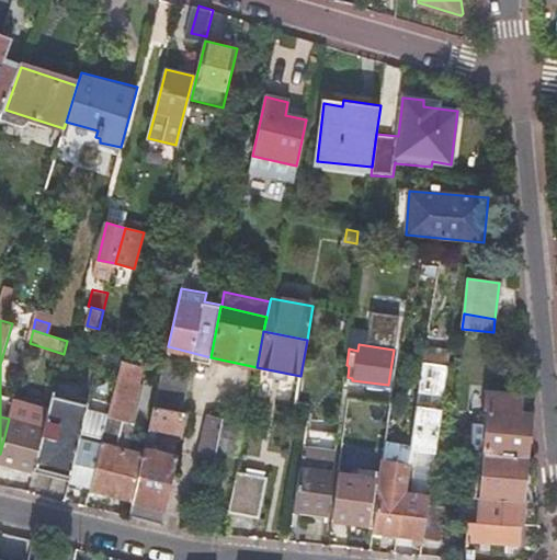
[(446,365),(448,353),(440,351),(438,364),(446,365)]
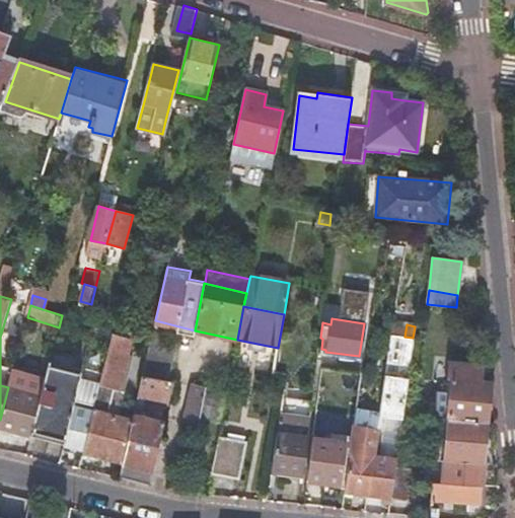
[(178,337),(152,331),(150,345),(148,350),(142,376),(168,381),(168,380),(178,337)]
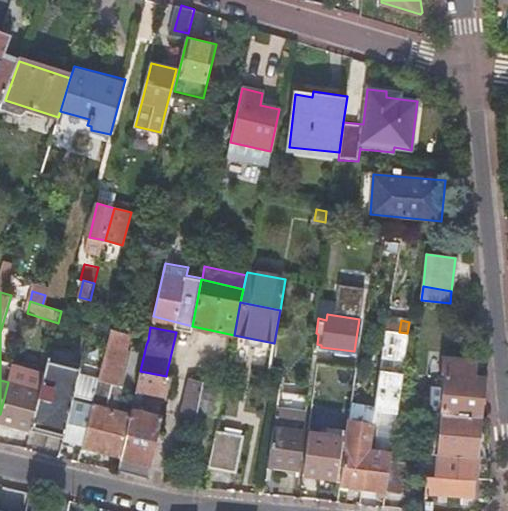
[(131,334),(116,328),(115,328),(103,372),(101,380),(112,383),(117,384),(131,334)]
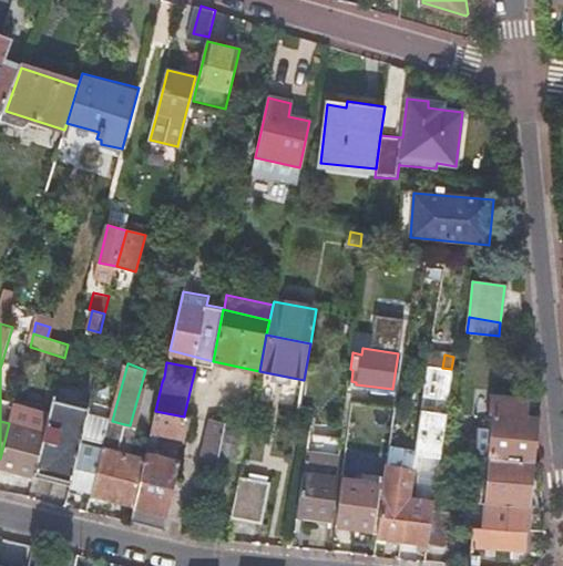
[(442,368),(427,366),(413,454),(438,458),(439,452),(451,369),(442,368)]
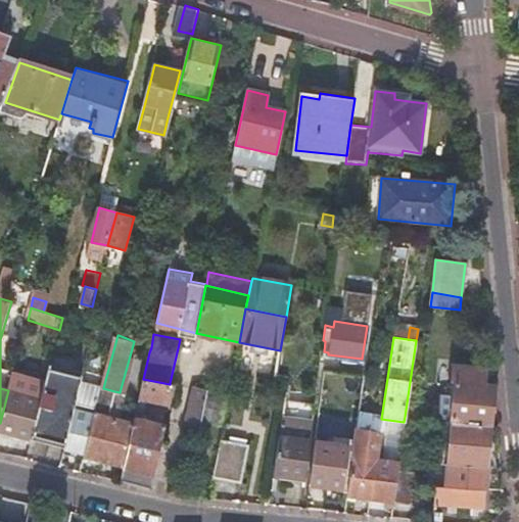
[(490,425),(493,385),(483,384),(485,369),(453,365),(451,381),(453,381),(452,396),(450,421),(490,425)]
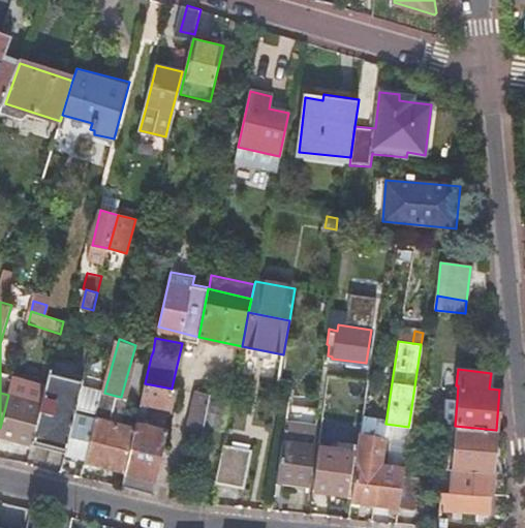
[(41,405),(32,441),(66,449),(75,411),(84,381),(50,373),(44,392),(41,405)]
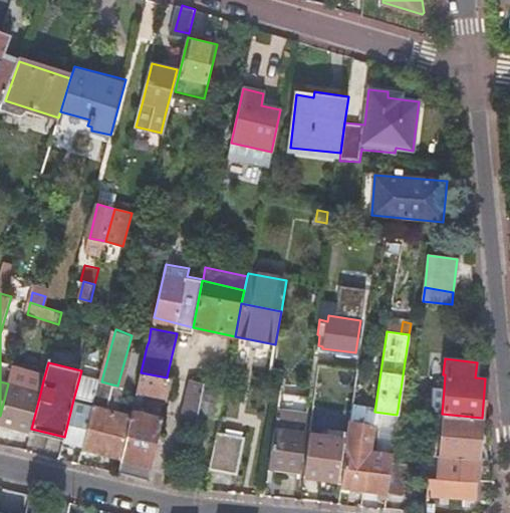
[(351,424),(359,369),(318,364),(304,475),(342,481),(351,424)]
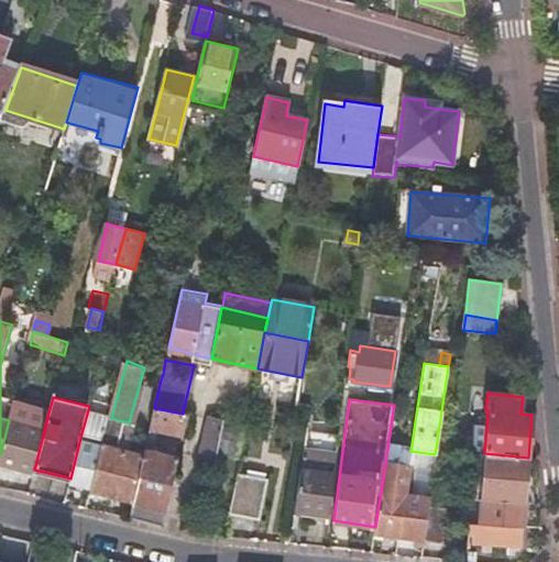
[(111,418),(113,409),(100,406),(96,426),(108,428),(111,418)]
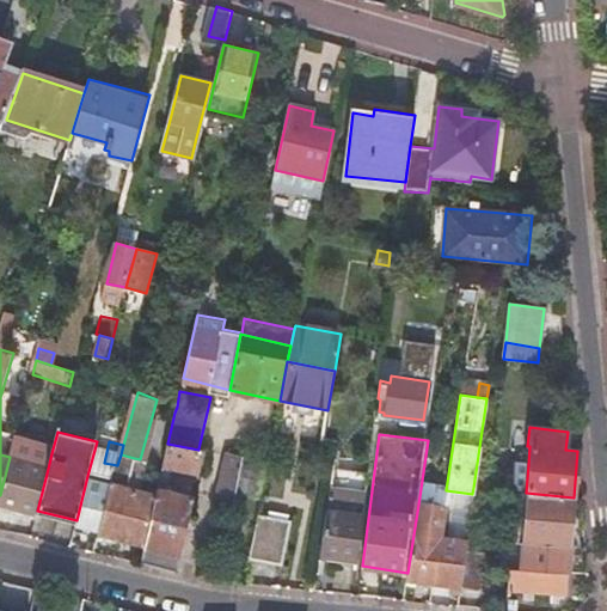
[(10,457),(0,495),(0,503),(37,514),(37,511),(48,469),(51,453),(14,443),(10,457)]
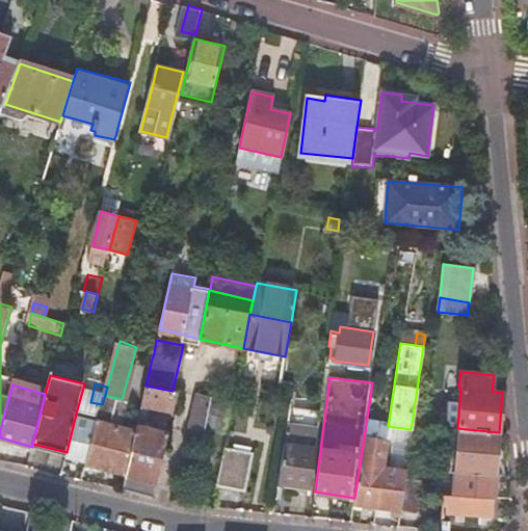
[(175,390),(173,390),(173,391),(146,386),(141,406),(170,413),(175,390)]
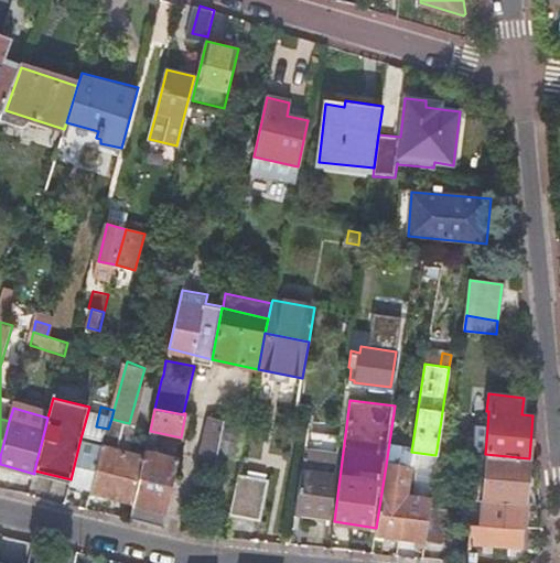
[(272,415),(249,411),(246,426),(275,432),(272,415)]
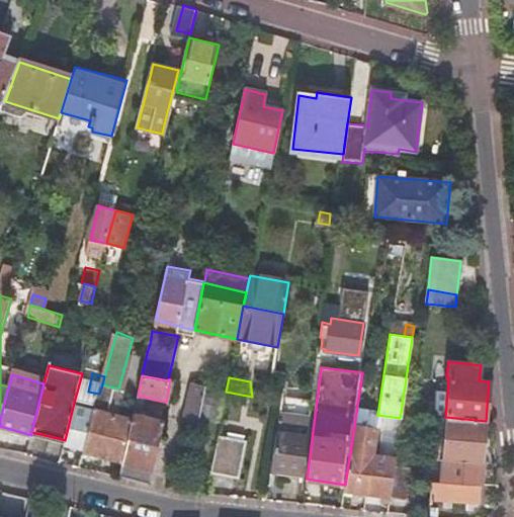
[(107,412),(113,388),(102,384),(99,394),(95,409),(107,412)]
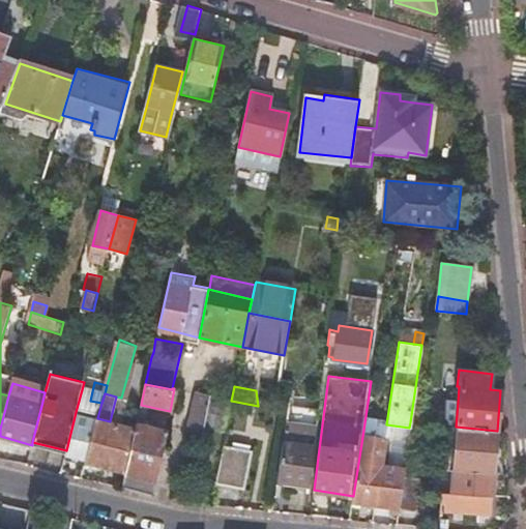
[(206,416),(210,397),(195,393),(187,430),(203,433),(204,428),(206,416)]
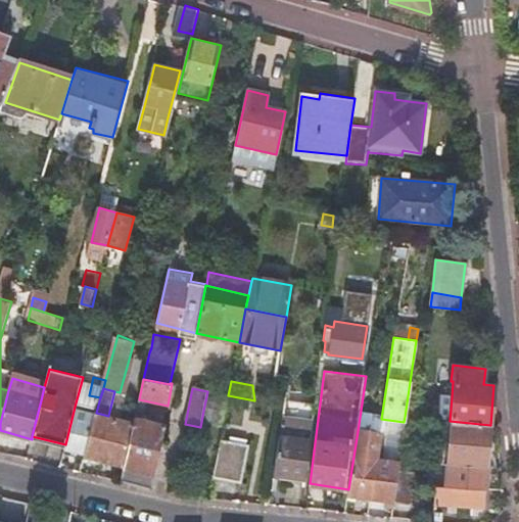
[(222,425),(228,395),(207,391),(203,411),(201,422),(222,425)]
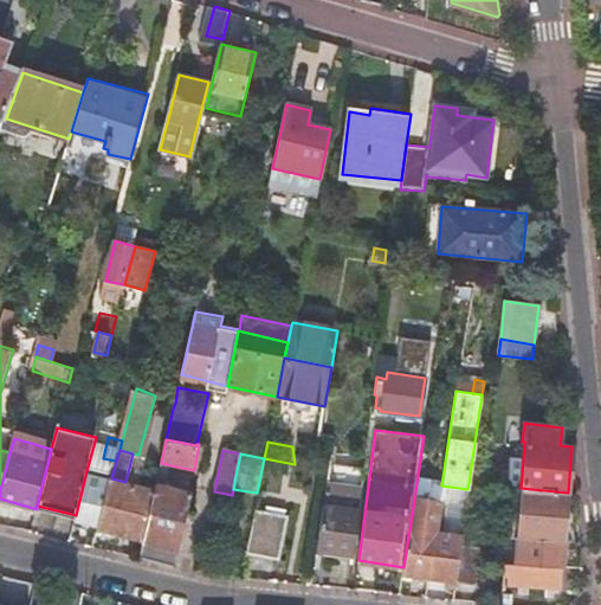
[(521,488),(523,459),(506,458),(505,487),(521,488)]
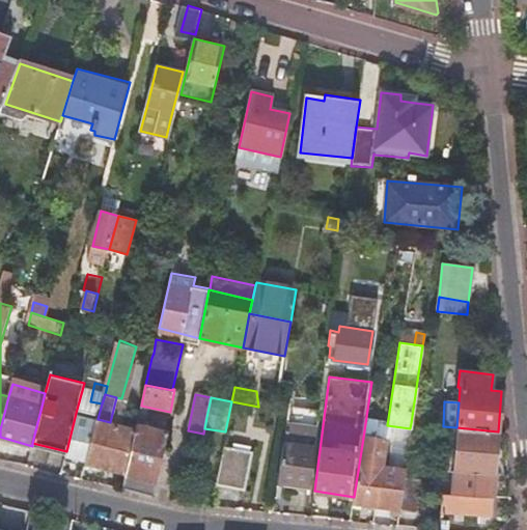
[(310,485),(315,447),(299,444),(304,409),(288,407),(277,481),(310,485)]
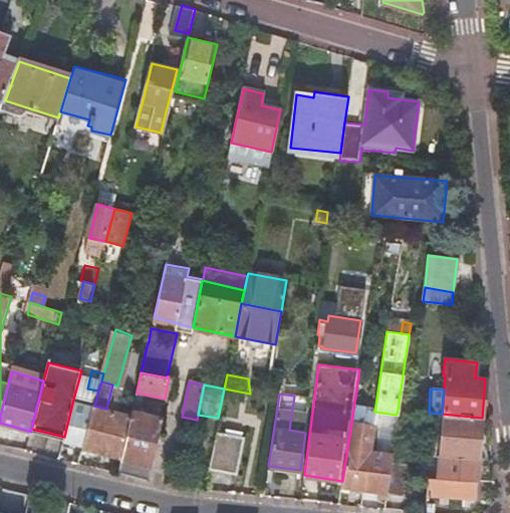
[(64,437),(62,444),(83,449),(94,406),(73,400),(64,437)]
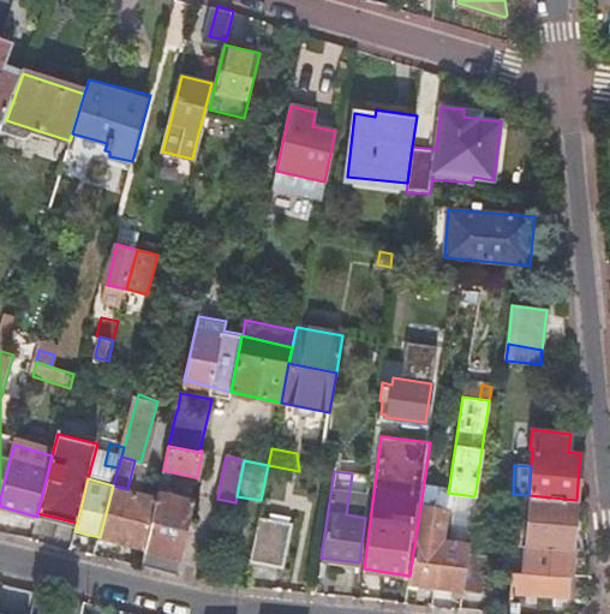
[(113,486),(100,537),(145,548),(159,490),(160,484),(151,482),(148,495),(127,489),(113,486)]
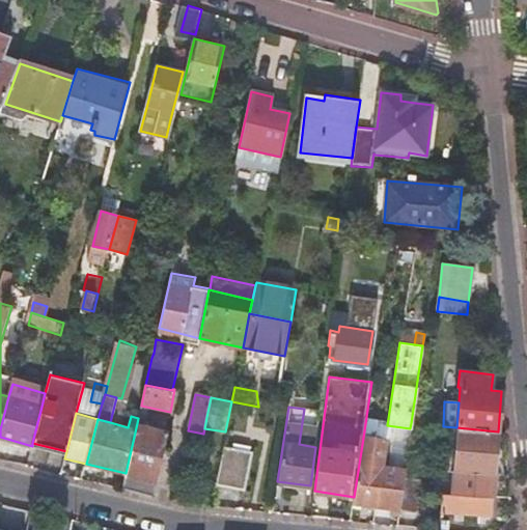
[(126,473),(122,487),(135,491),(154,496),(162,461),(168,433),(157,429),(137,423),(126,473)]
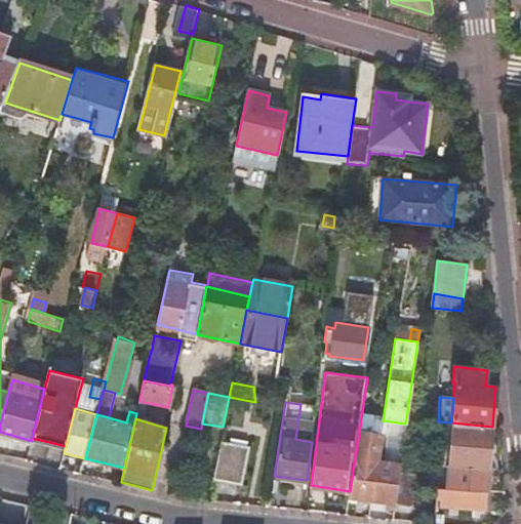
[(413,447),(416,419),(406,418),(405,424),(402,446),(413,447)]
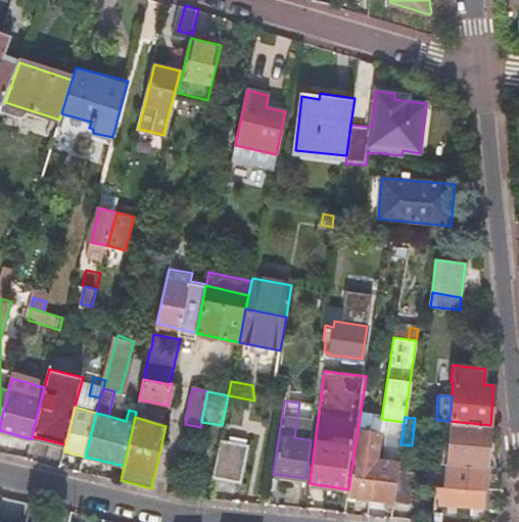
[(484,489),(490,425),(450,421),(443,485),(484,489)]
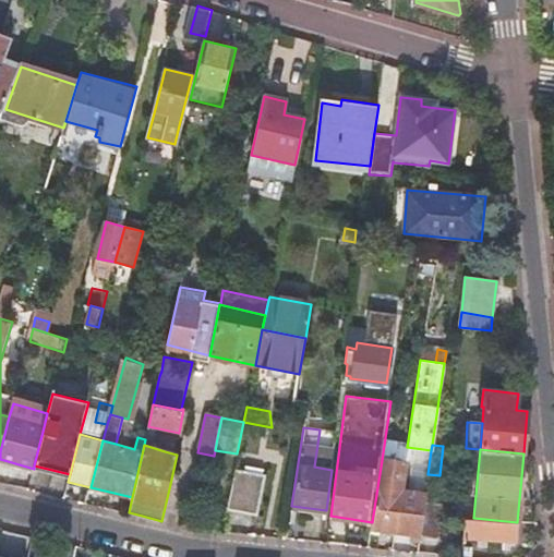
[(226,511),(255,517),(263,474),(243,471),(245,460),(237,458),(226,511)]
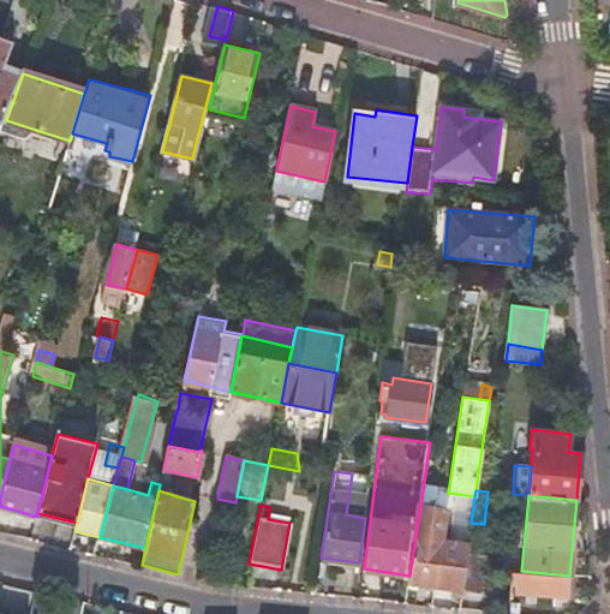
[(443,532),(447,511),(420,507),(410,576),(407,590),(413,590),(414,583),(435,585),(443,532)]
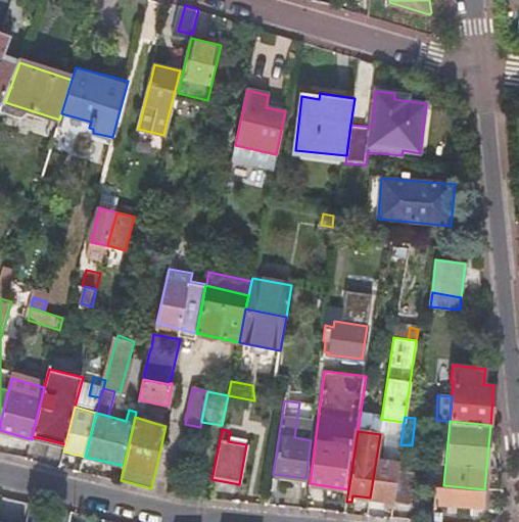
[(383,454),(377,453),(370,497),(386,501),(385,507),(391,508),(392,502),(397,468),(398,463),(382,461),(383,454)]
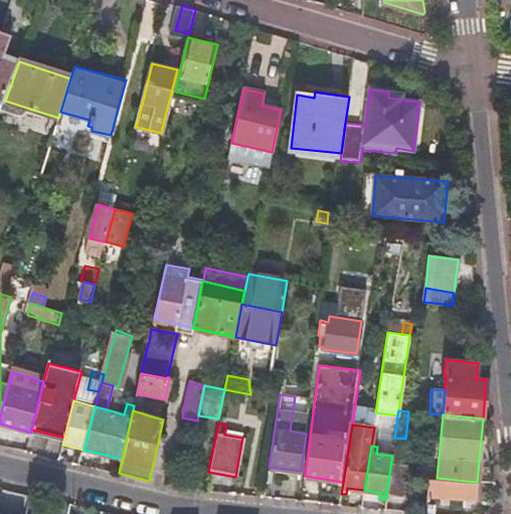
[(391,461),(386,494),(402,497),(407,463),(391,461)]
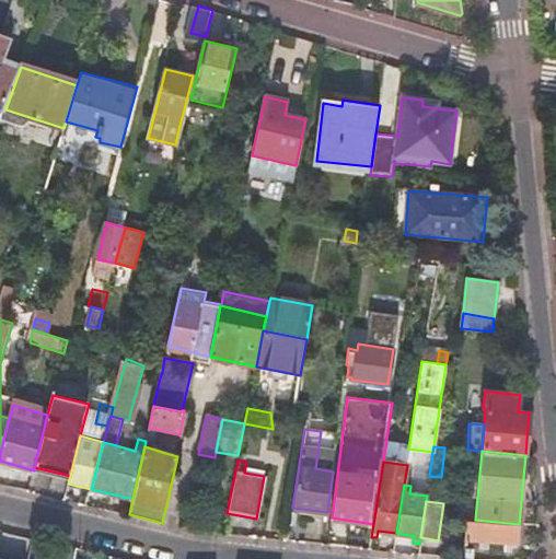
[(518,543),(519,524),(475,520),(465,520),(464,539),(478,540),(477,549),(487,549),(488,540),(518,543)]
